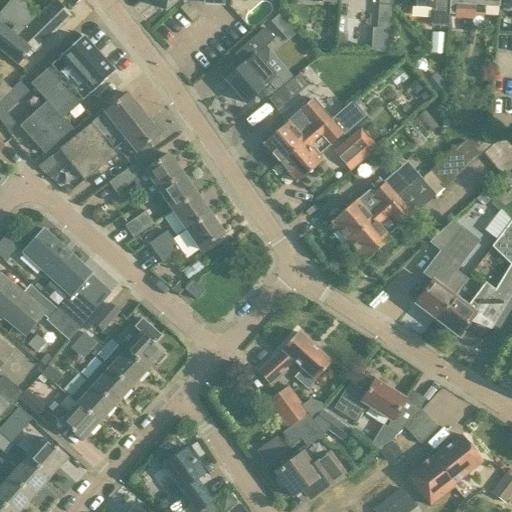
[(0,53),(17,68),(30,52),(32,54),(70,18),(55,2),(38,18),(16,0),(0,20),(0,53)]
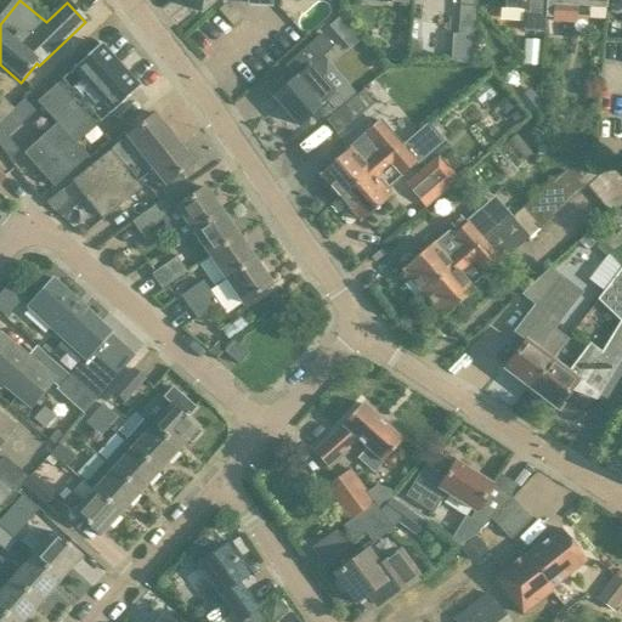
[(186,0),(199,16),(218,0),(244,0),(244,9),(270,10),(270,0),(186,0)]
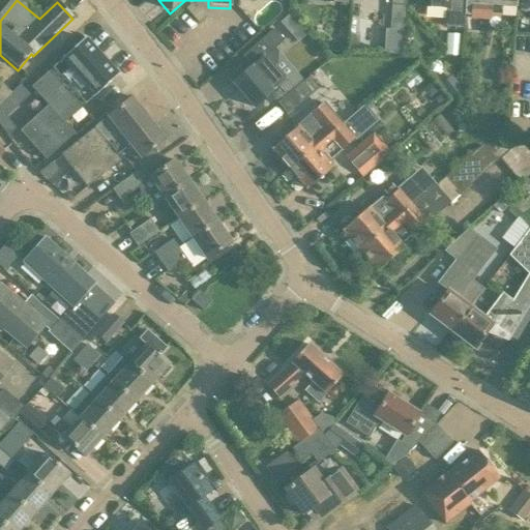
[(390,0),(389,30),(402,31),(403,0),(390,0)]
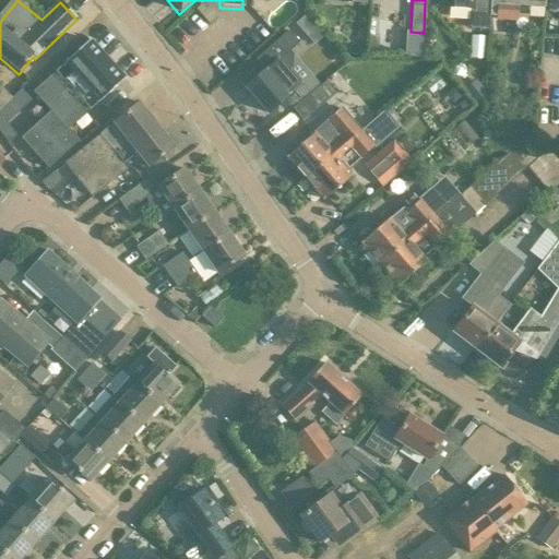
[(486,30),(487,0),(445,0),(445,7),(471,9),(470,28),(486,30)]
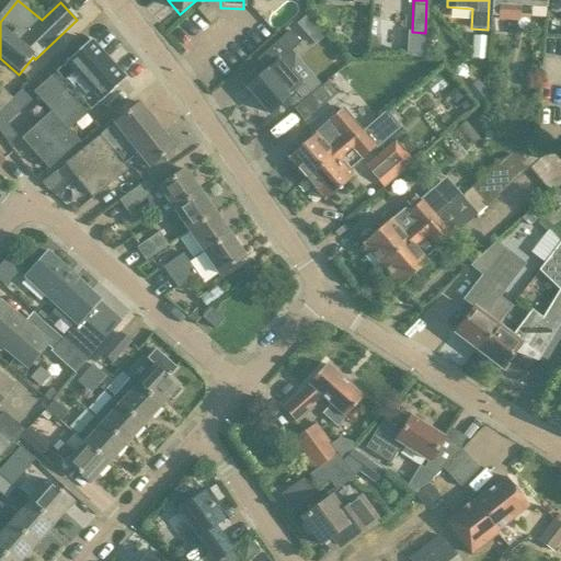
[(514,0),(492,0),(492,6),(499,7),(496,22),(516,23),(517,8),(514,8),(514,0)]
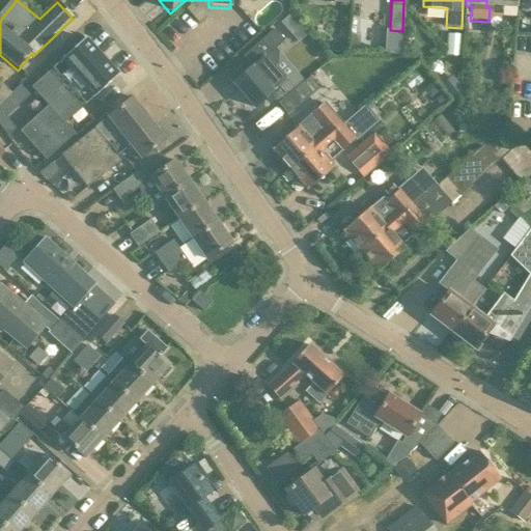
[(291,12),(280,22),(298,43),(309,32),(291,12)]
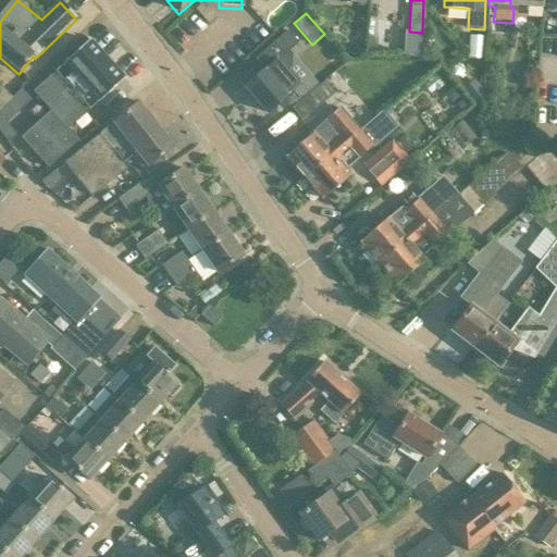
[(297,44),(287,32),(255,60),(264,71),(245,88),(268,114),(299,86),(288,73),(292,71),(292,57),(288,52),(297,44)]
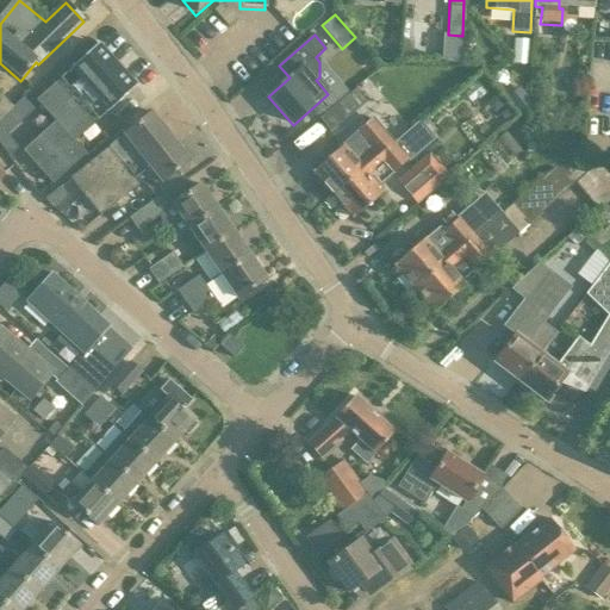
[(25,110),(35,119),(43,111),(54,124),(22,153),(53,186),(86,155),(74,143),(136,87),(135,86),(145,76),(109,37),(98,47),(98,45),(36,101),(35,101),(25,110)]
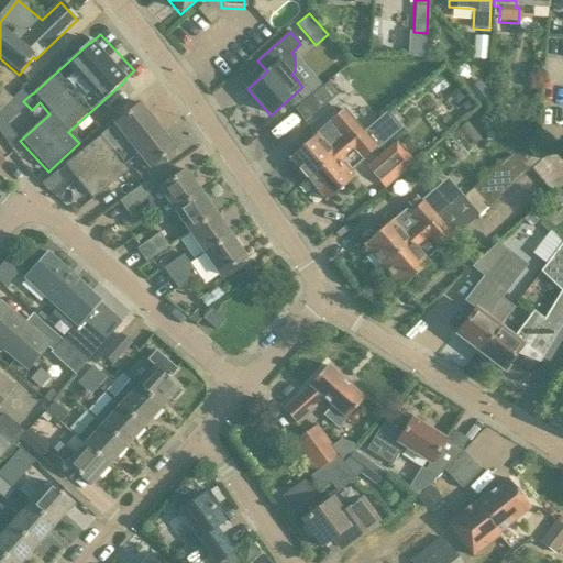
[(0,87),(0,109),(11,99),(0,87)]
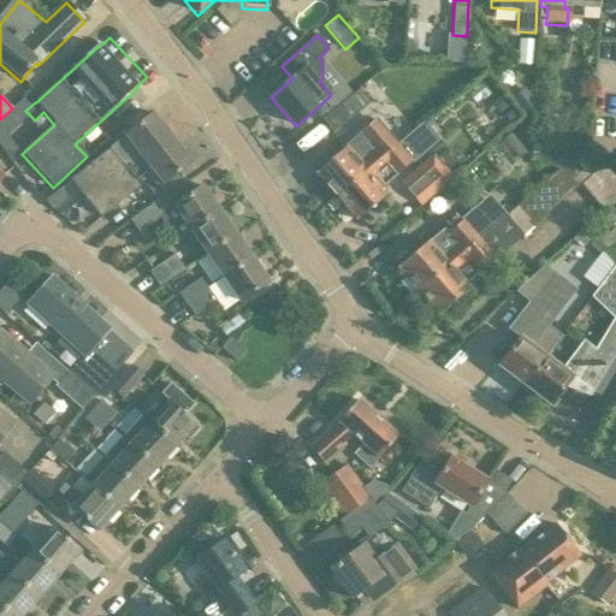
[(158,202),(184,184),(177,175),(193,163),(154,116),(71,182),(101,219),(140,188),(136,183),(150,170),(164,185),(152,194),(158,202)]
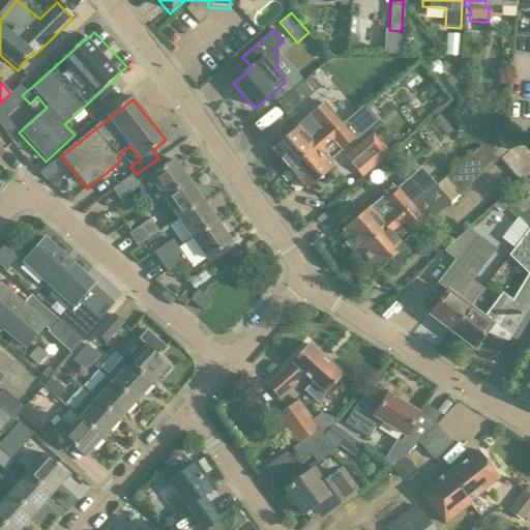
[(272,148),(290,169),(352,115),(339,99),(303,130),(298,125),(272,148)]
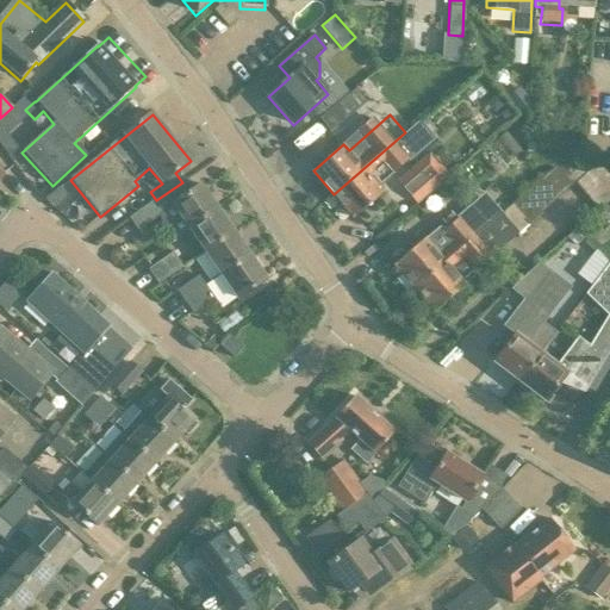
[(405,132),(334,194),(354,218),(385,192),(379,185),(393,173),(409,160),(409,161),(434,139),(418,120),(405,132)]
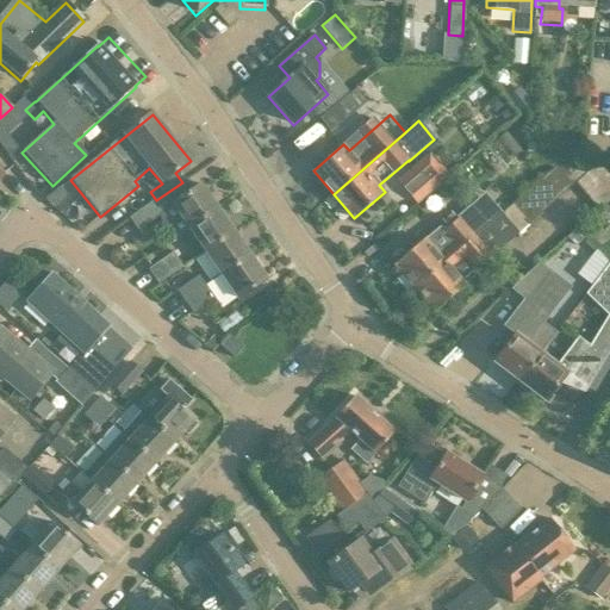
[(396,184),(416,205),(448,178),(429,155),(396,184)]
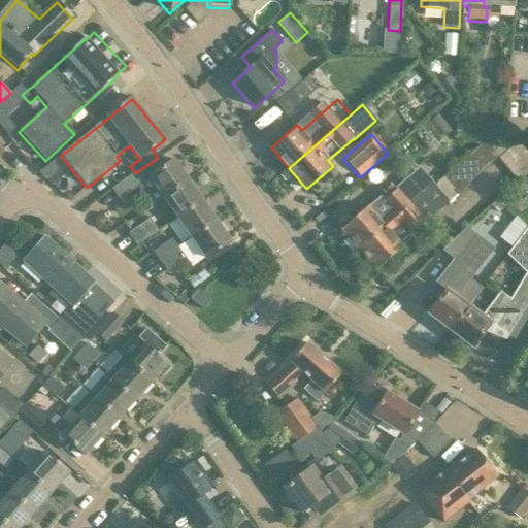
[(484,140),(472,151),(487,167),(497,159),(507,150),(506,149),(484,140)]
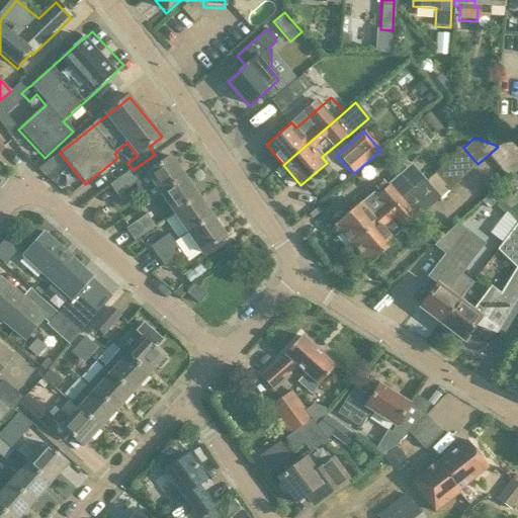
[(499,142),(497,146),(498,147),(488,156),(495,163),(516,143),(499,142)]
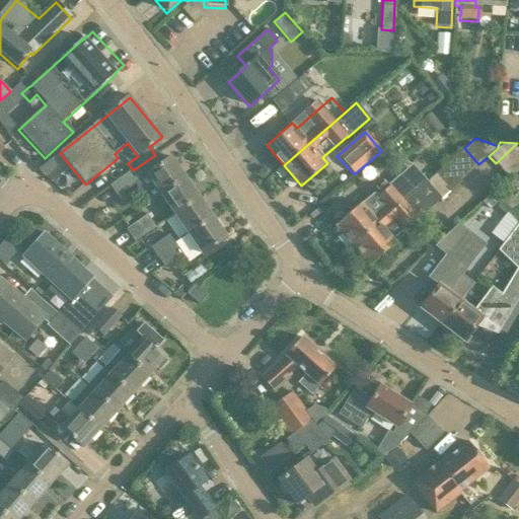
[(518,155),(518,143),(517,143),(496,163),(502,170),(518,155)]
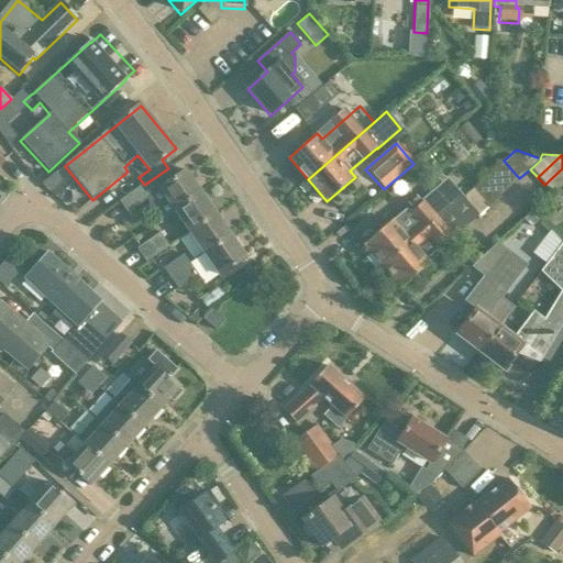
[(509,188),(519,178),(504,161),(493,169),(509,188)]
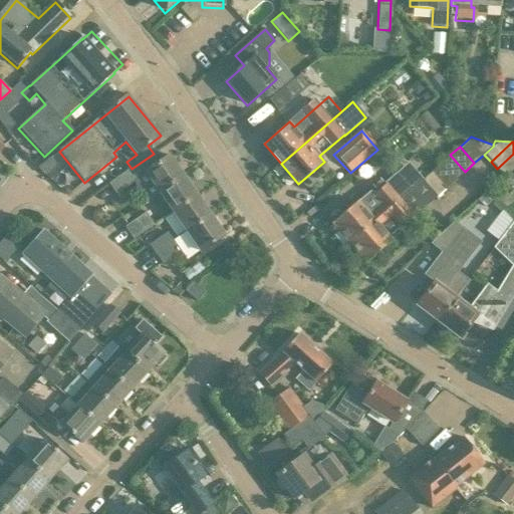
[(145,174),(159,194),(183,177),(169,157),(161,163),(154,154),(132,169),(108,185),(115,195),(145,174)]
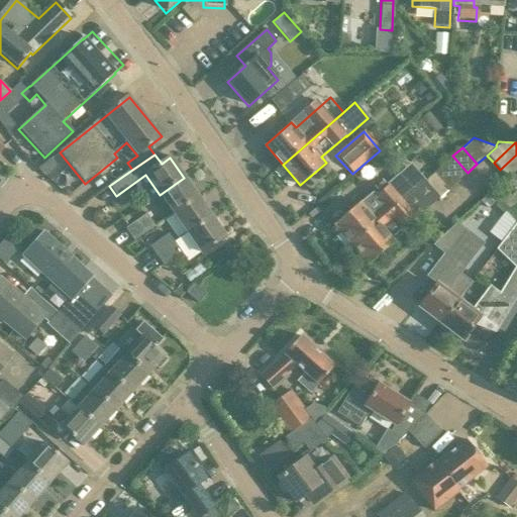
[(516,154),(500,170),(507,178),(516,170),(516,154)]
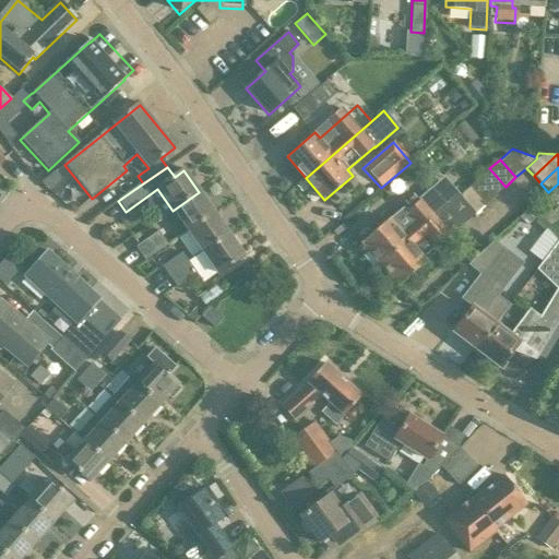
[(489,168),(479,178),(495,195),(506,187),(489,168)]
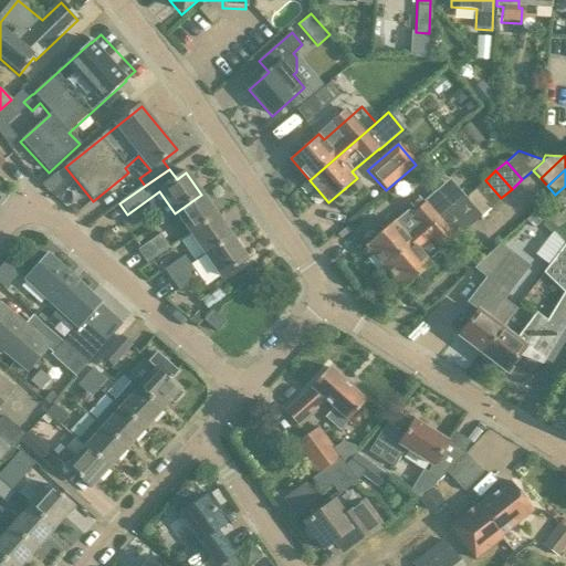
[(49,194),(62,184),(55,175),(42,186),(49,194)]
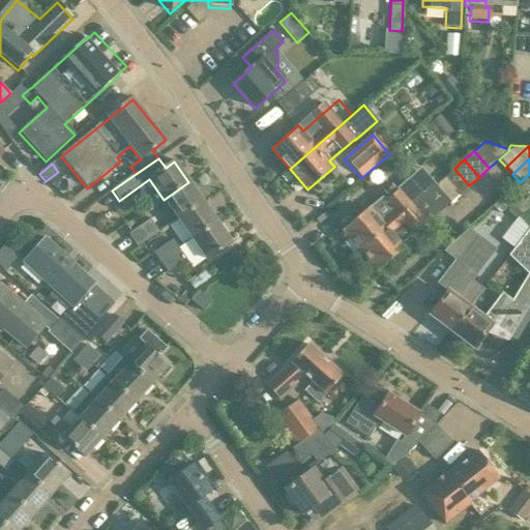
[(460,195),(469,185),(454,169),(444,177),(460,195)]
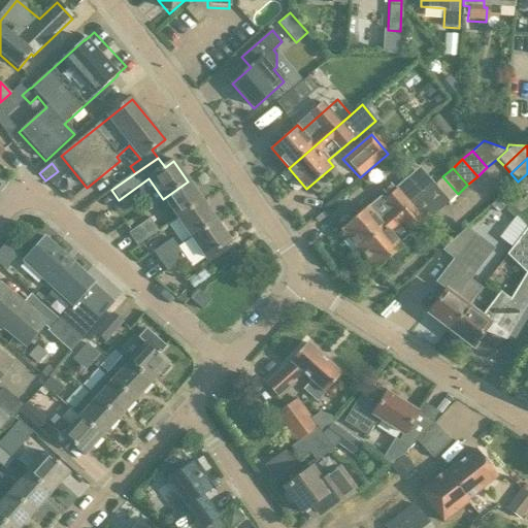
[(420,169),(385,200),(381,195),(342,229),(359,249),(433,185),(420,169)]
